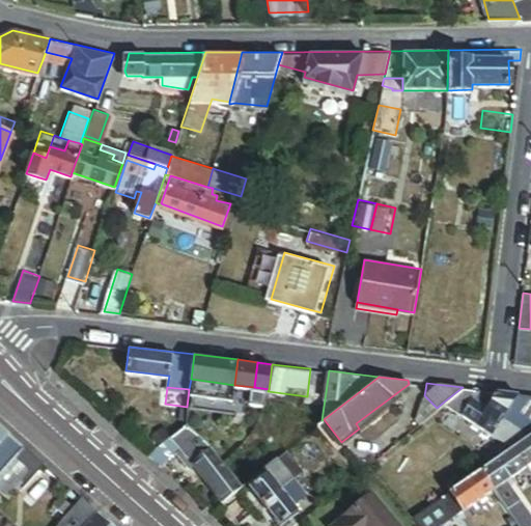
[(530,394),(463,387),(444,402),(497,440),(509,448),(514,445),(530,434),(530,394)]
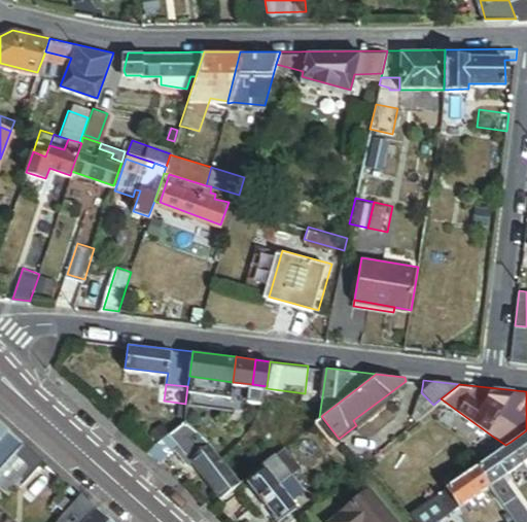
[(421,392),(422,387),(412,414),(416,419),(433,405),(421,392)]
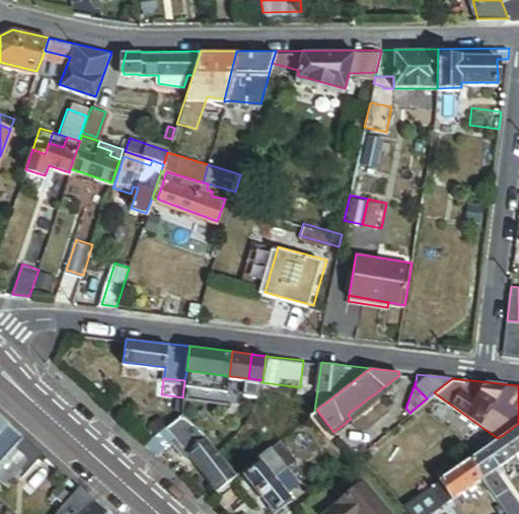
[(316,410),(314,411),(310,414),(327,436),(334,432),(316,410)]
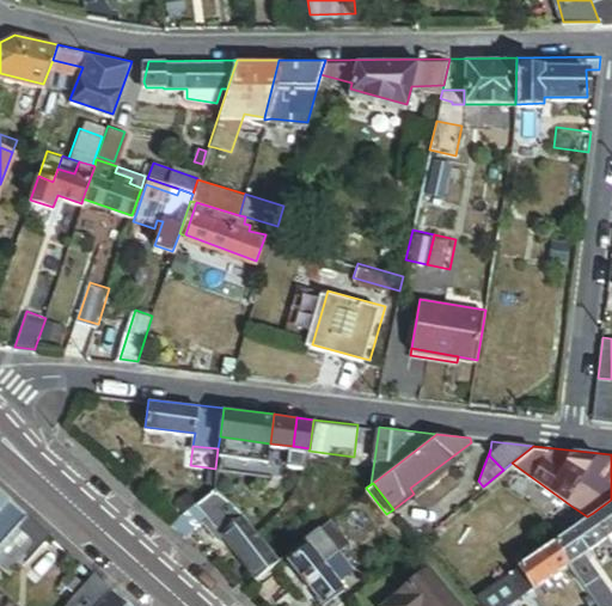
[(214,487),(171,521),(182,534),(201,519),(207,513),(222,532),(257,574),(279,557),(256,530),(214,487)]
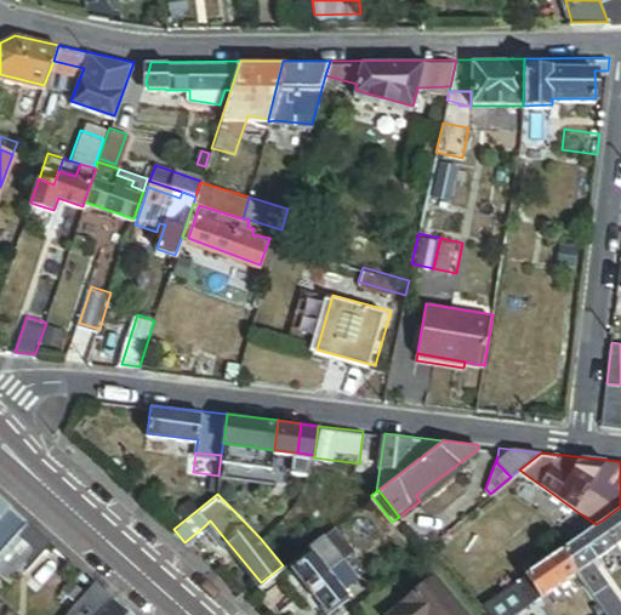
[(27,520),(0,495),(0,548),(3,547),(27,520)]
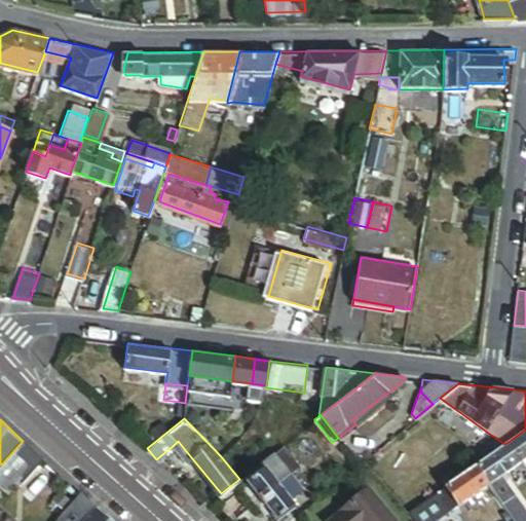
[(525,430),(510,441),(522,459),(525,464),(525,430)]
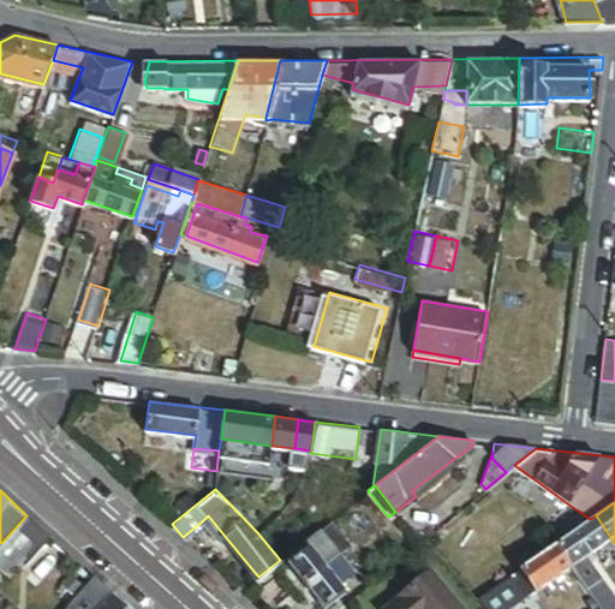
[(551,525),(567,536),(590,519),(575,509),(568,519),(560,513),(551,525)]
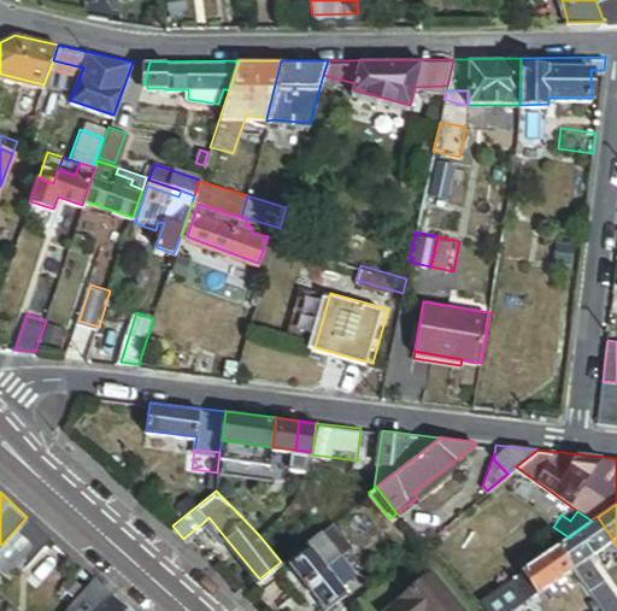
[(51,539),(27,517),(3,544),(21,560),(25,565),(51,539)]
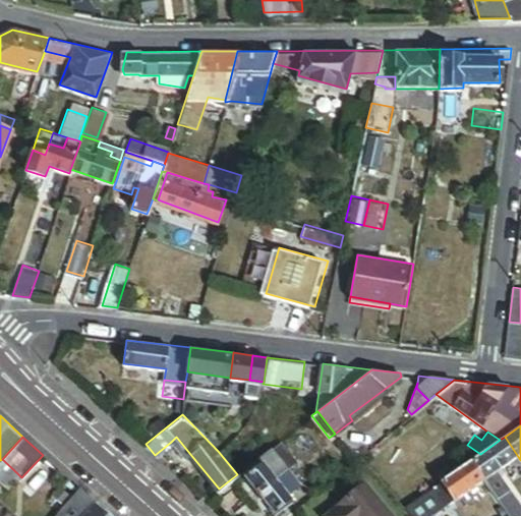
[(189,453),(176,437),(171,442),(184,457),(189,453)]
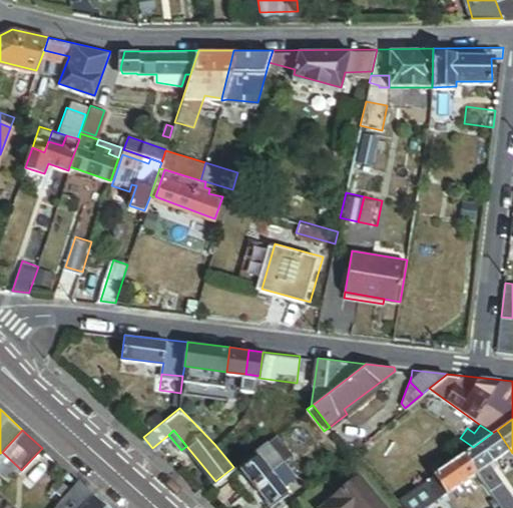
[(473,447),(465,452),(477,470),(489,462),(496,457),(509,448),(497,430),(492,433),(473,447)]
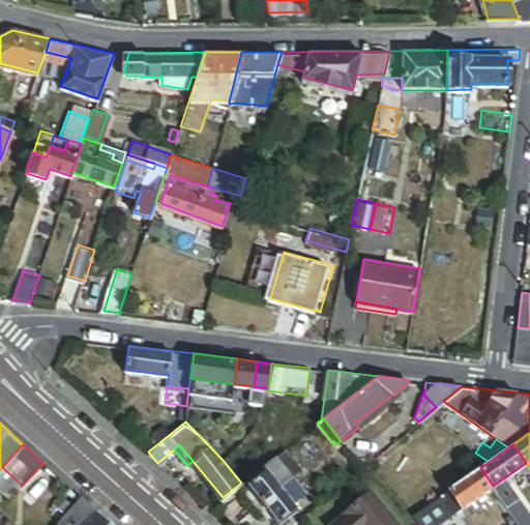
[(469,460),(480,467),(489,462),(475,453),(469,460)]
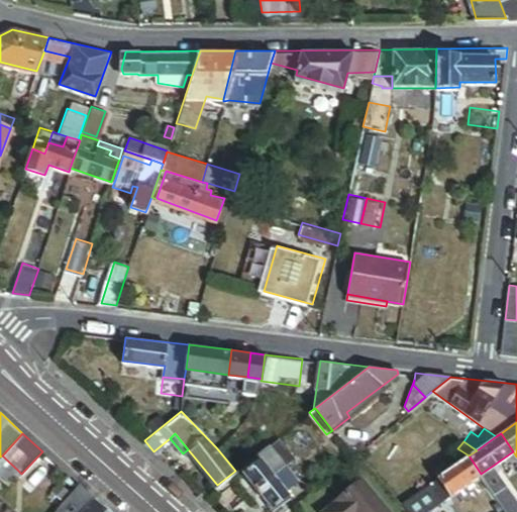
[(271,442),(235,471),(239,476),(235,479),(246,492),(253,486),(273,510),(291,496),(285,489),(274,474),(287,464),(271,442)]
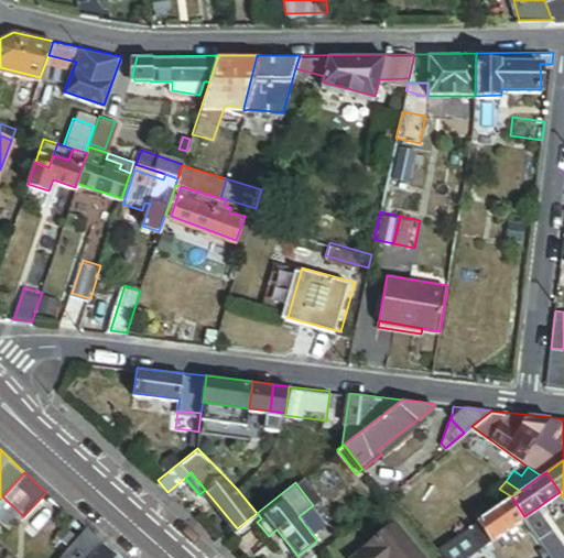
[(0,498),(0,520),(7,526),(19,512),(2,496),(0,498)]
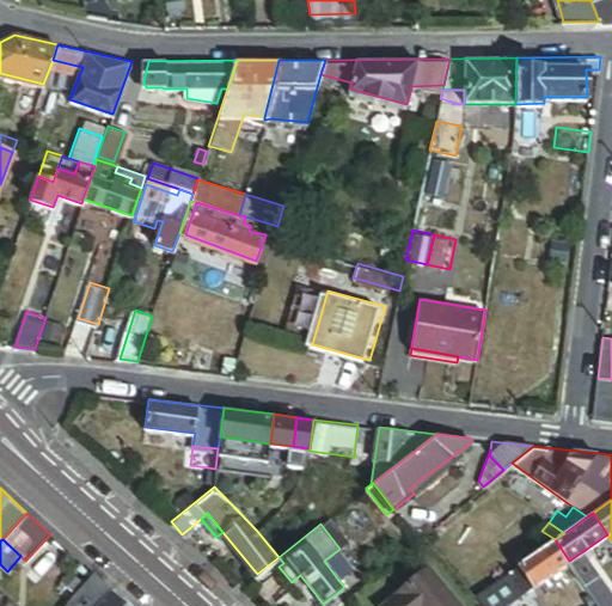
[(555,539),(478,594),(485,605),(509,605),(508,604),(569,561),(555,539)]
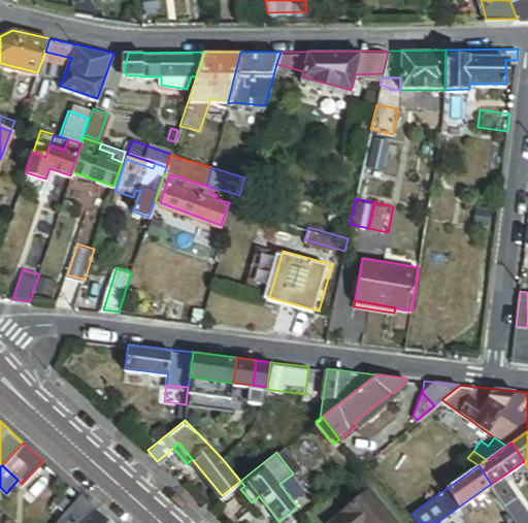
[(510,470),(503,476),(506,481),(514,476),(510,470)]
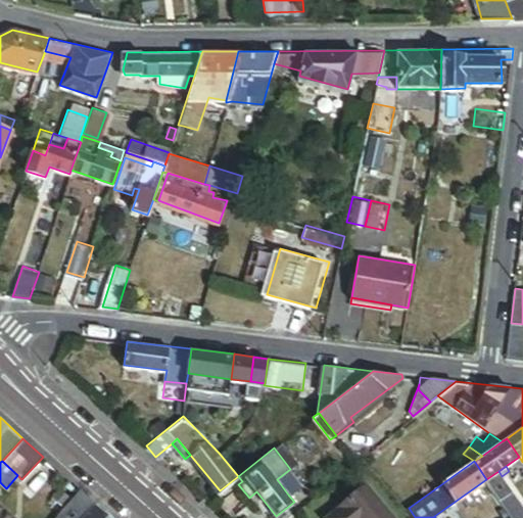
[(302,484),(290,469),(277,479),(288,495),(292,491),(302,484)]
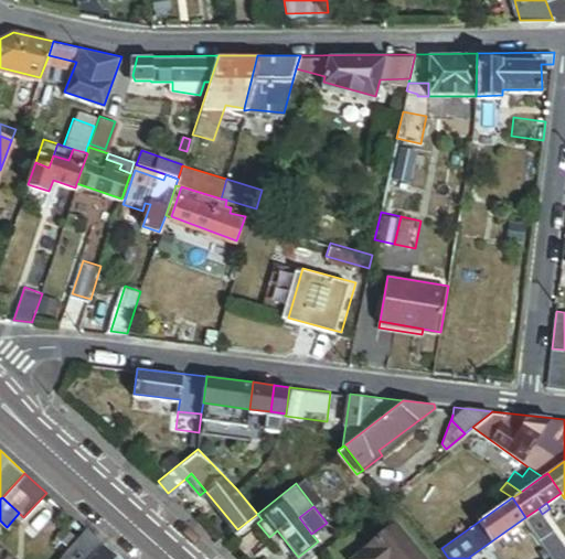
[(542,514),(539,508),(525,517),(540,539),(553,530),(542,514)]
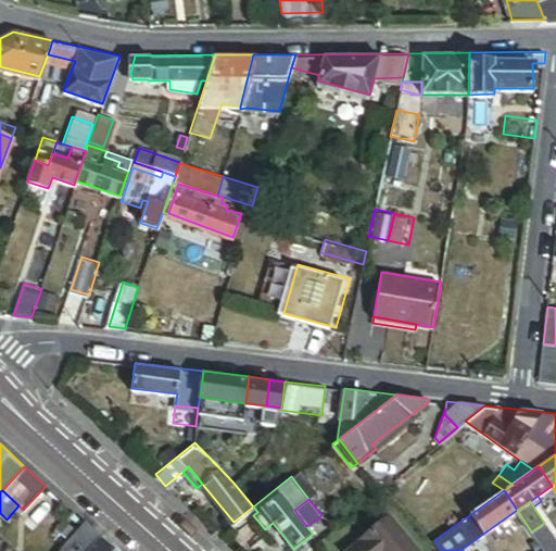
[(418,550),(388,515),(345,550),(418,550)]
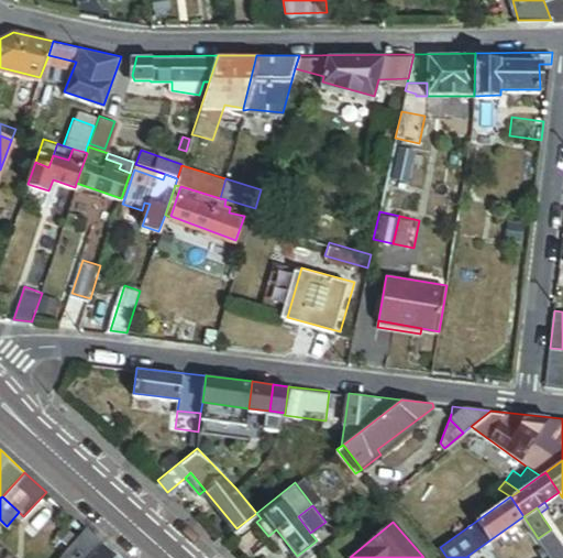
[(119,557),(86,527),(74,542),(90,557),(89,557),(119,557)]
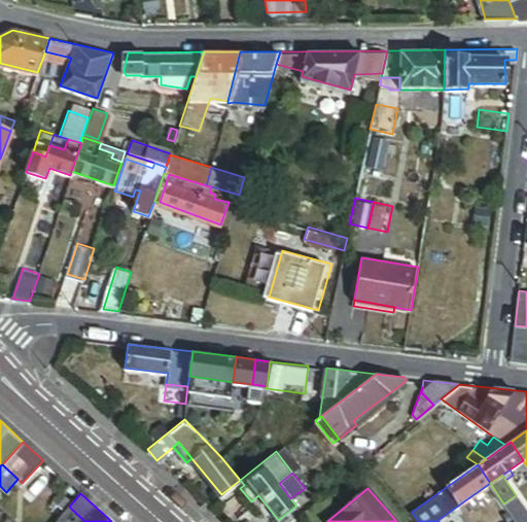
[(526,521),(526,511),(516,495),(503,503),(517,521),(526,521)]
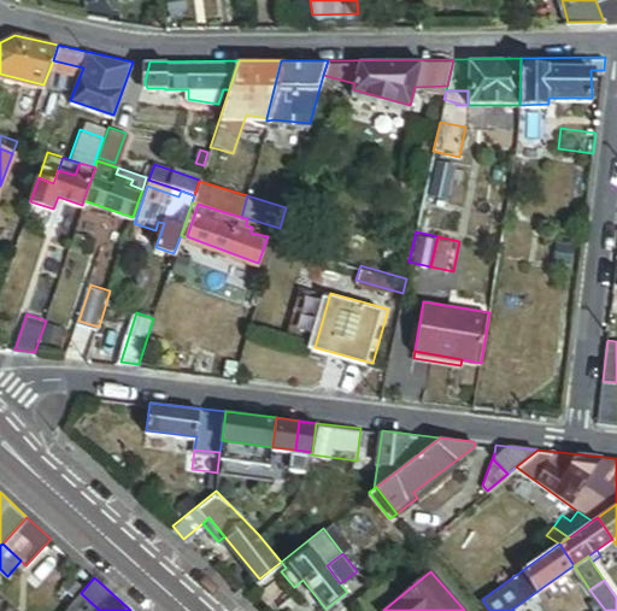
[(21,610),(0,592),(0,600),(11,610),(21,610)]
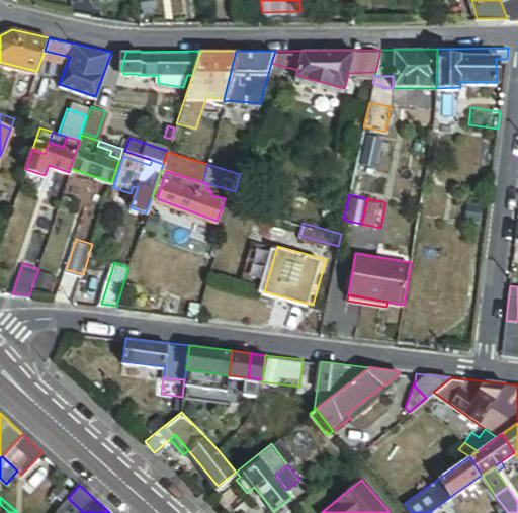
[(68,498),(59,508),(64,512),(82,512),(83,512),(68,498)]
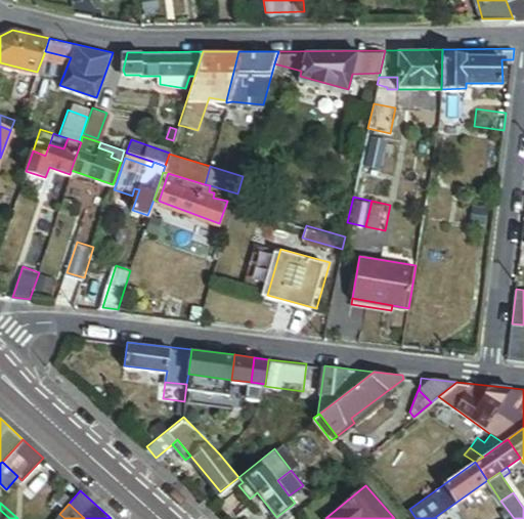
[(9,518),(0,510),(0,518),(9,518)]
